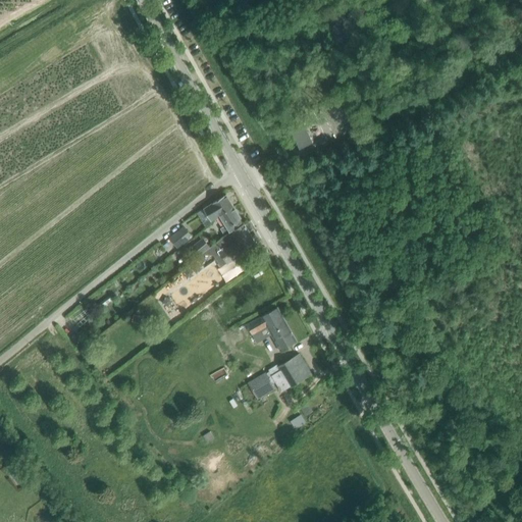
[(295,117),(298,122),(305,119),(303,114),(295,117)]
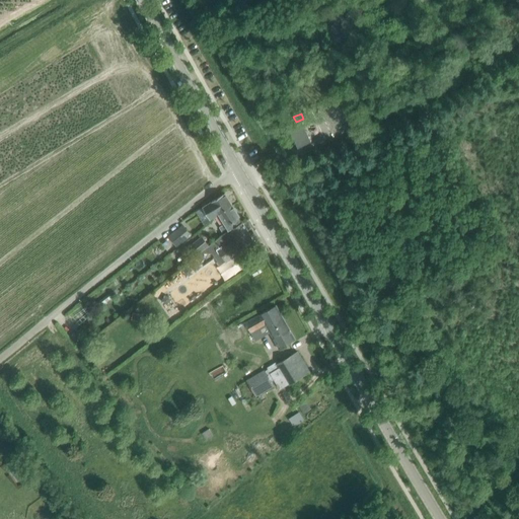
[(302,122),(289,129),(294,140),(293,140),(295,144),(296,144),(298,148),(308,143),(301,128),(304,127),(302,122)]
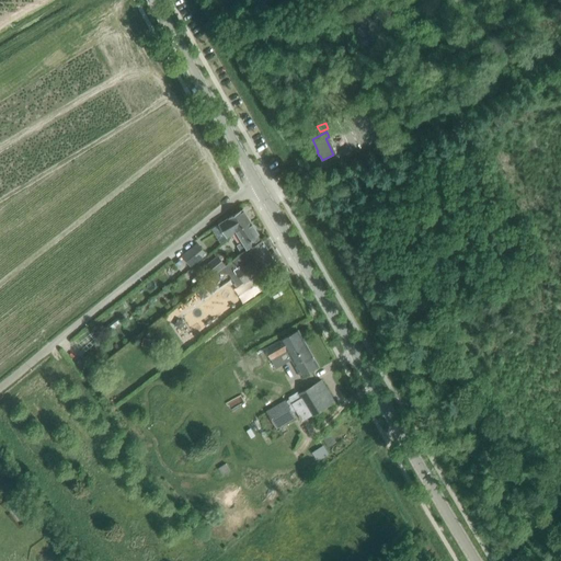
[(219,224),(227,237),(238,230),(238,229),(243,226),(243,227),(245,225),(245,226),(252,222),(243,208),(219,224)]
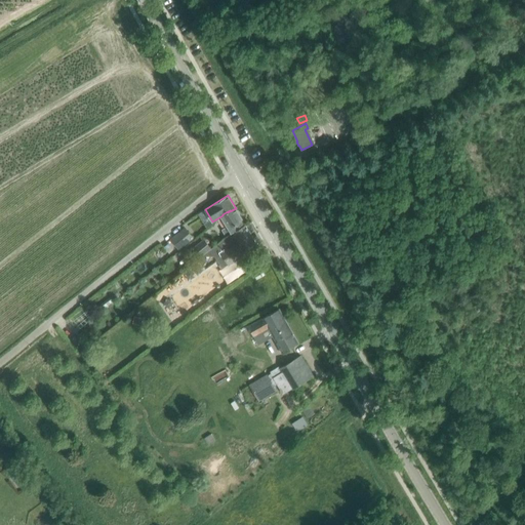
[(227,237),(233,232),(245,225),(236,208),(230,211),(230,210),(228,212),(228,211),(223,214),(223,215),(229,226),(223,230),(227,237)]
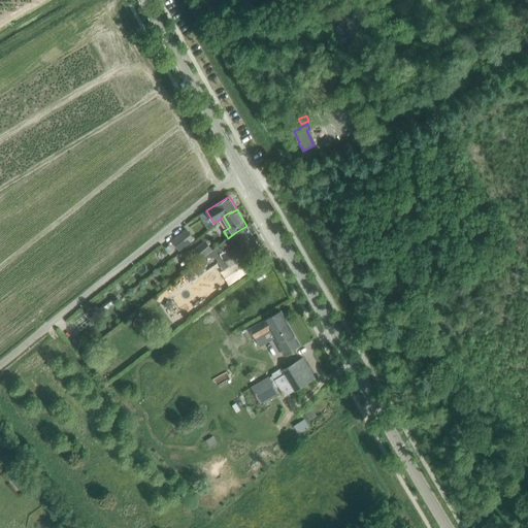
[(224,269),(248,255),(246,252),(258,244),(246,226),(234,233),(228,238),(213,250),(199,261),(201,263),(208,257),(217,258),(224,269)]
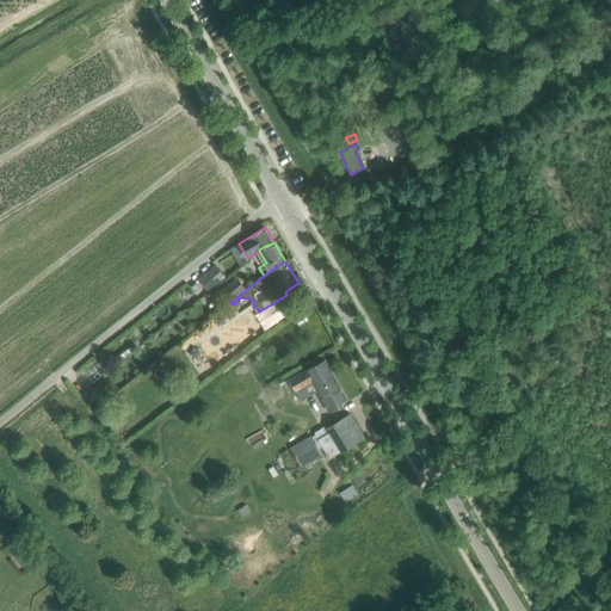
[(216,265),(199,278),(209,289),(224,276),(216,265)]
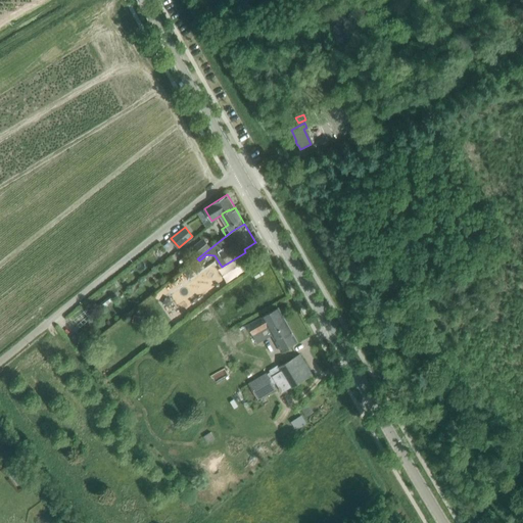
[(197,258),(211,247),(204,238),(190,248),(197,258)]
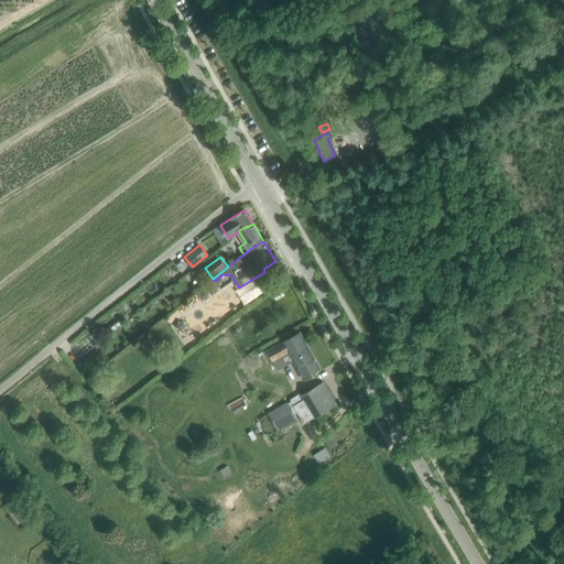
[(303,378),(321,368),(300,332),(267,350),(272,361),(289,351),(303,378)]
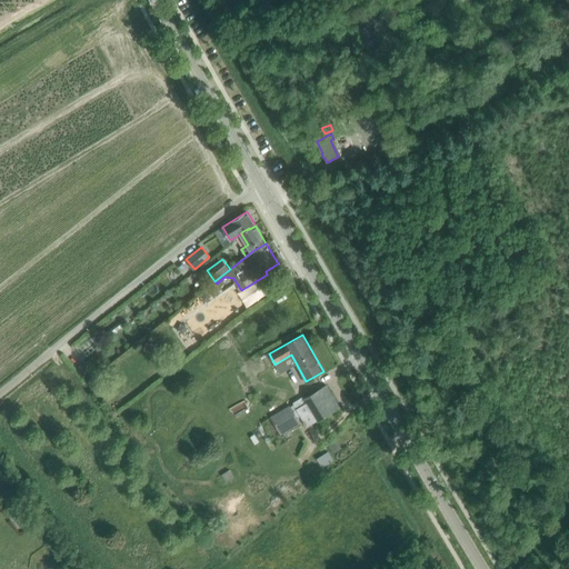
[(136,352),(119,363),(123,370),(140,359),(136,352)]
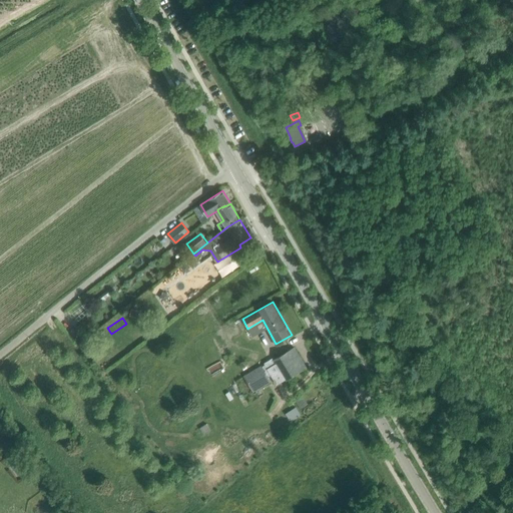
[(307,368),(303,361),(294,347),(274,360),(286,380),(307,368)]
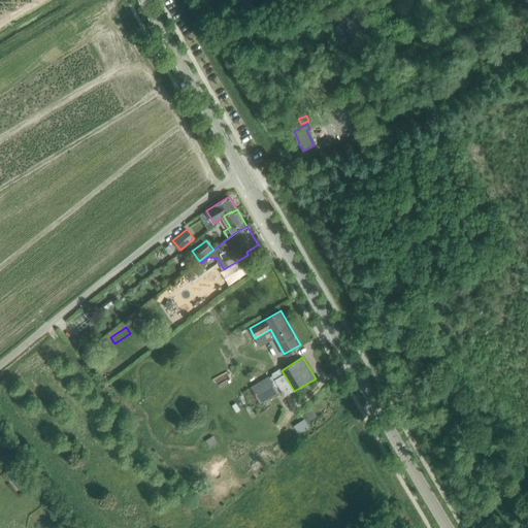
[(269,376),(252,387),(261,402),(278,392),(269,376)]
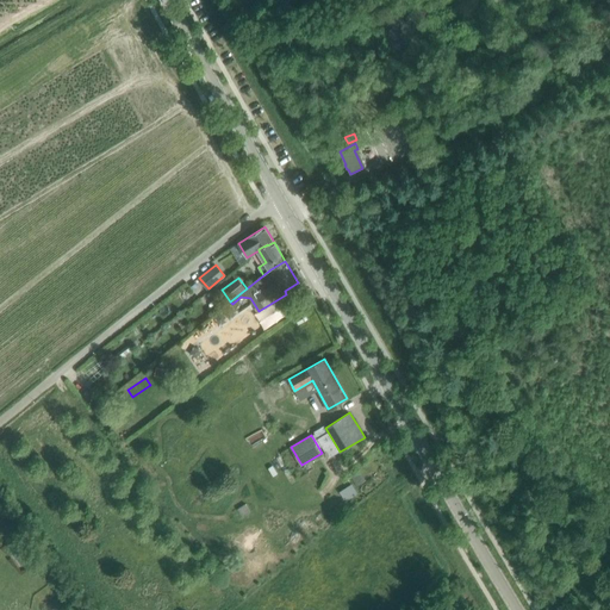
[(358,485),(363,481),(356,471),(352,474),(358,485)]
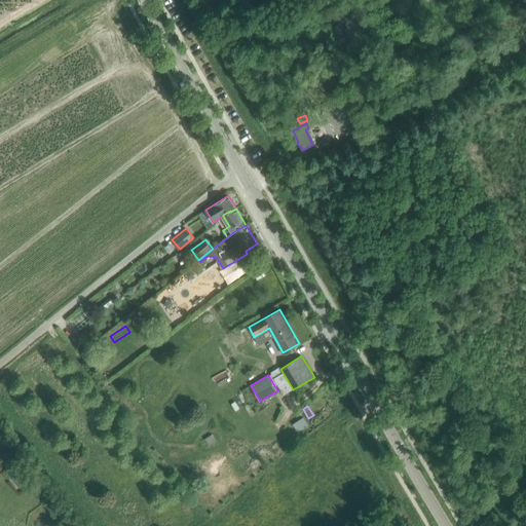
[(303,416),(293,424),(298,429),(308,422),(303,416)]
